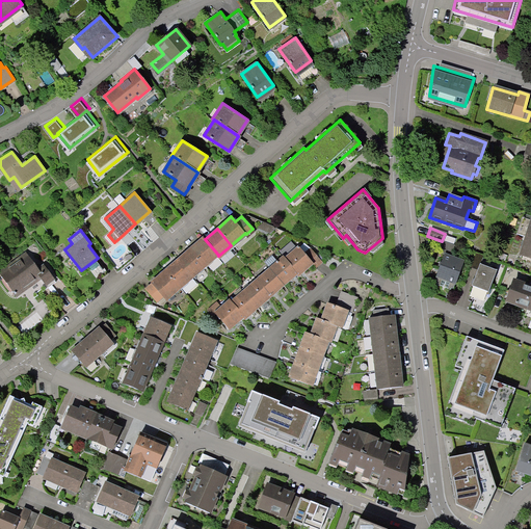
[(205,264),(217,254),(205,239),(203,237),(190,247),(205,264)]
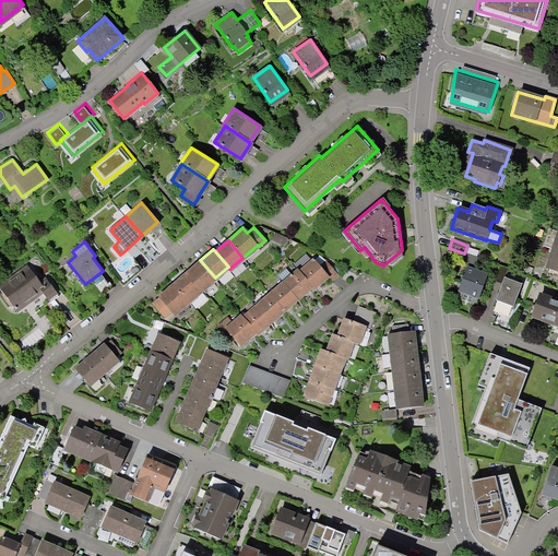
[(557,250),(553,249),(547,264),(557,268),(557,250)]
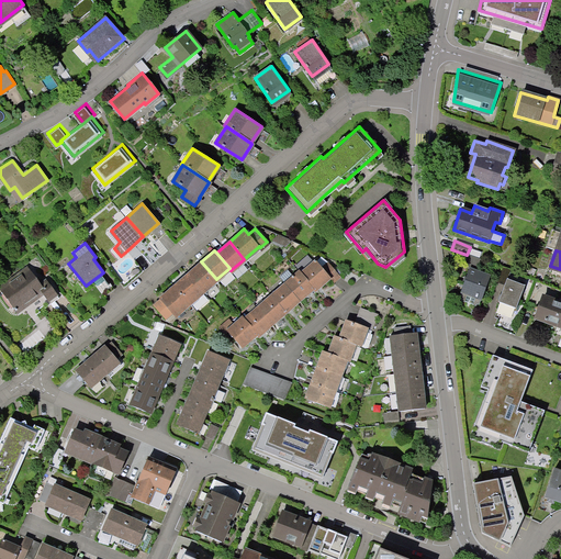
[(322,255),(301,272),(313,287),(314,289),(329,276),(333,280),(338,275),(322,255)]
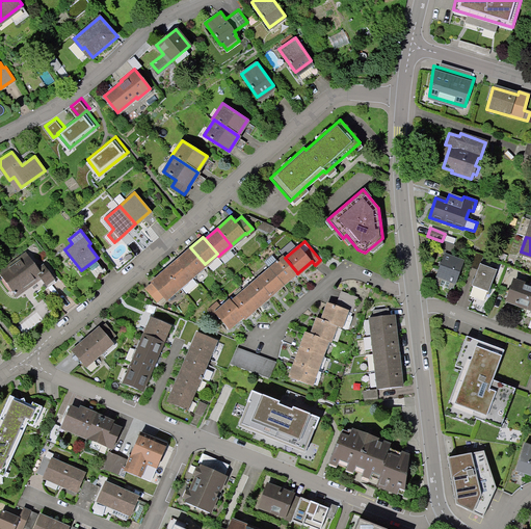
[(192,274),(205,264),(190,247),(178,259),(192,274)]
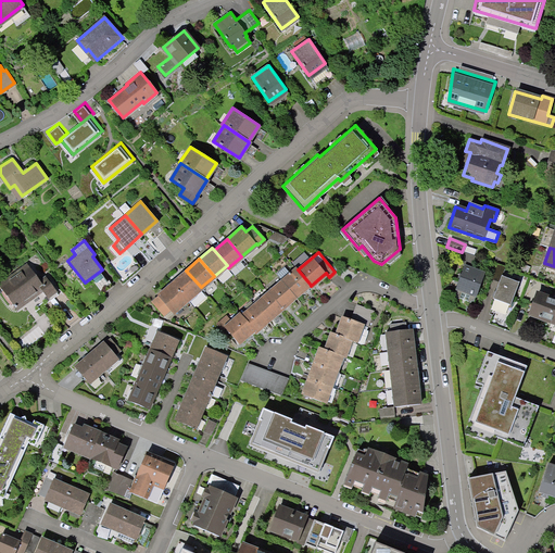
[(46,276),(40,280),(28,264),(0,285),(0,286),(15,306),(41,288),(48,297),(57,290),(46,276)]
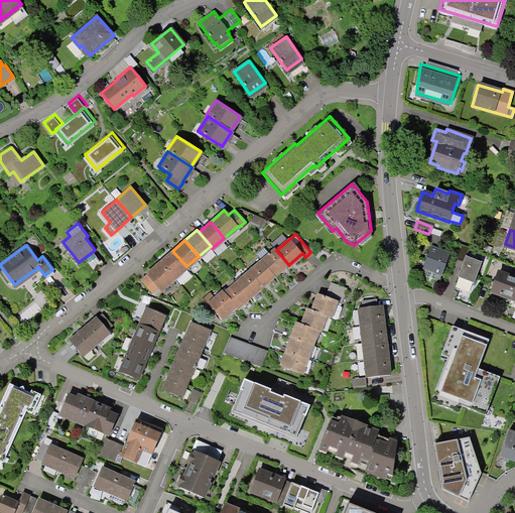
[(274,274),(287,263),(276,250),(274,248),(261,259),(274,274)]
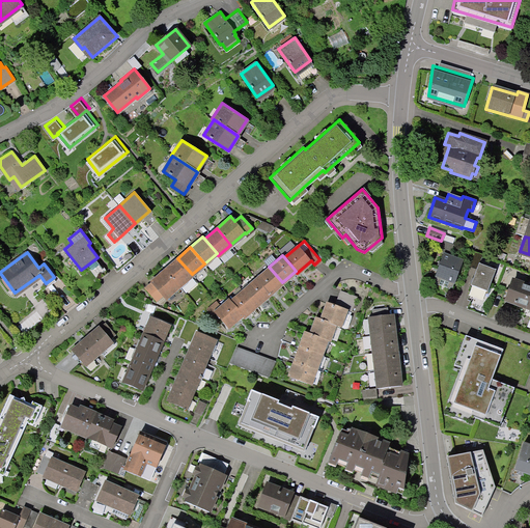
[(436,284),(447,288),(448,286),(450,286),(452,282),(453,282),(461,261),(442,255),(435,276),(436,276),(434,281),(436,282),(436,284)]
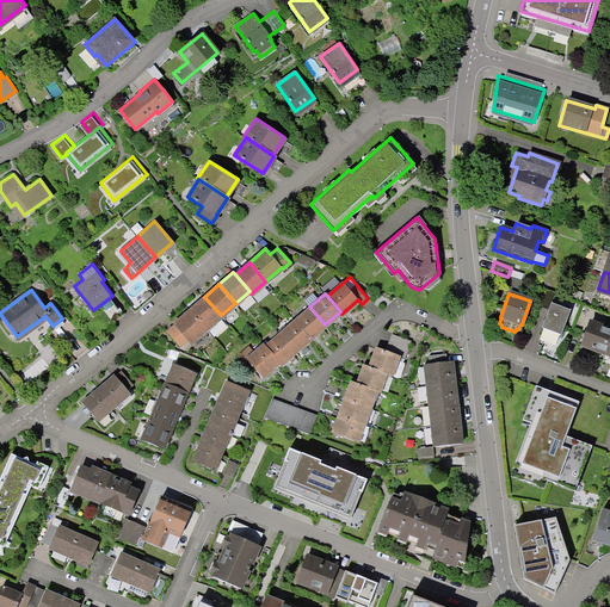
[(207,328),(221,315),(204,297),(190,309),(207,328)]
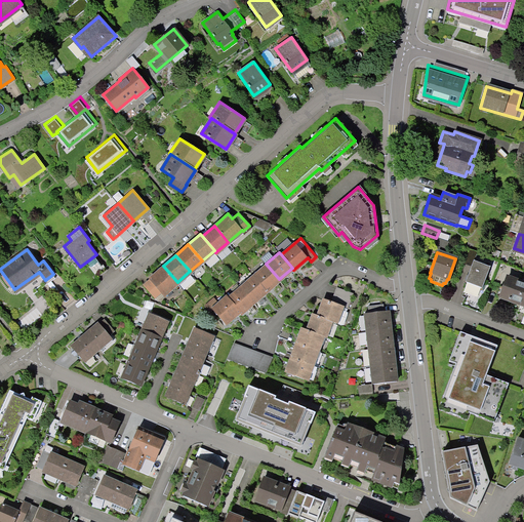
[(473,261),(465,282),(481,288),(489,267),(473,261)]
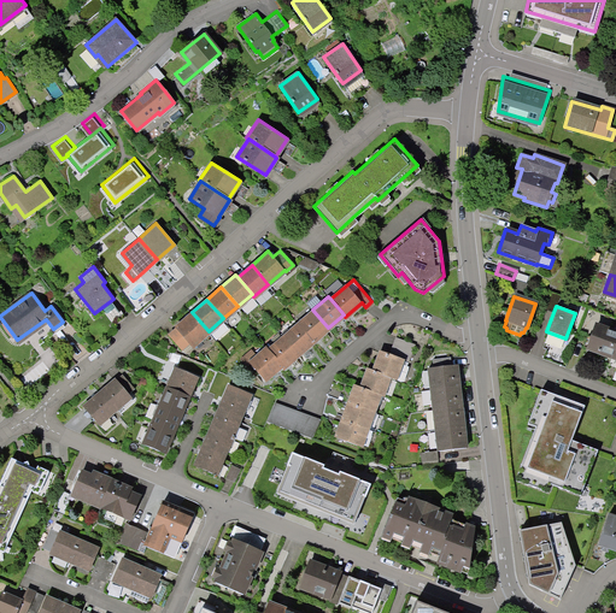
[(314,341),(328,328),(312,310),(298,323),(314,341)]
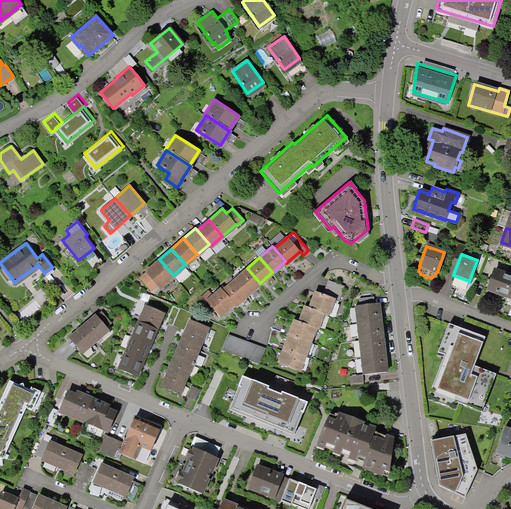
[(161,285),(173,275),(159,259),(140,276),(150,289),(156,283),(159,287),(161,285)]
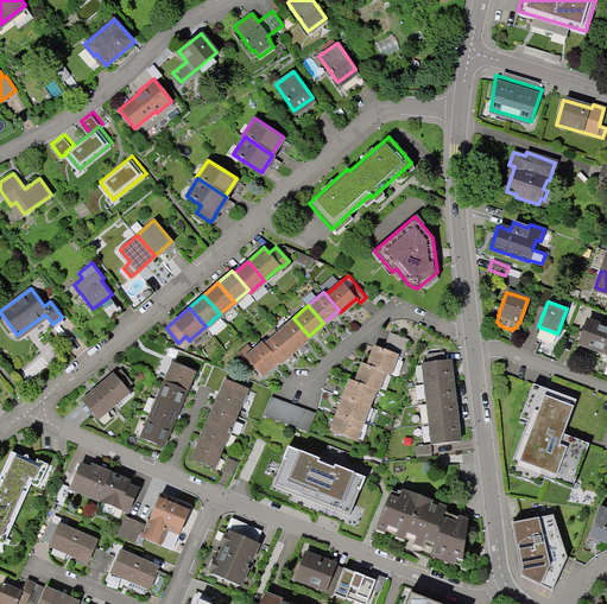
[(293,349),(309,336),(293,318),(278,331),(293,349)]
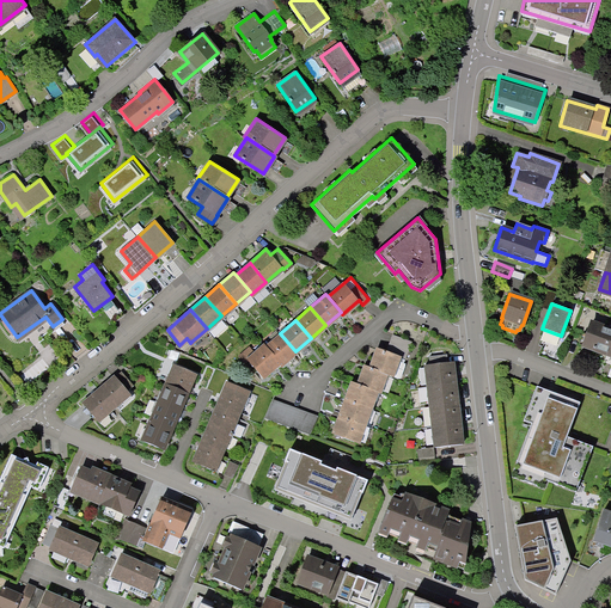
[(610,330),(590,323),(582,347),(610,356),(610,330)]
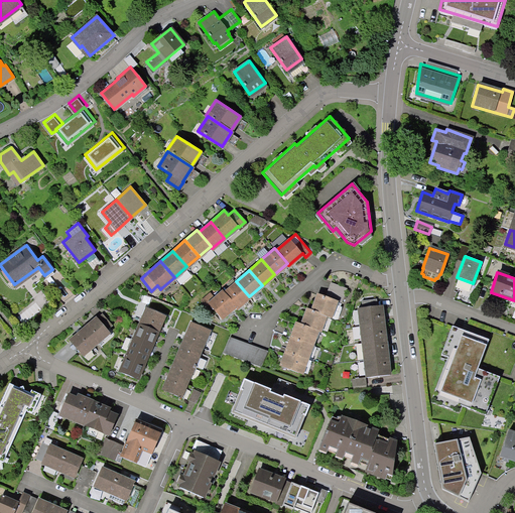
[(331,280),(326,295),(340,300),(342,301),(347,286),(331,280)]
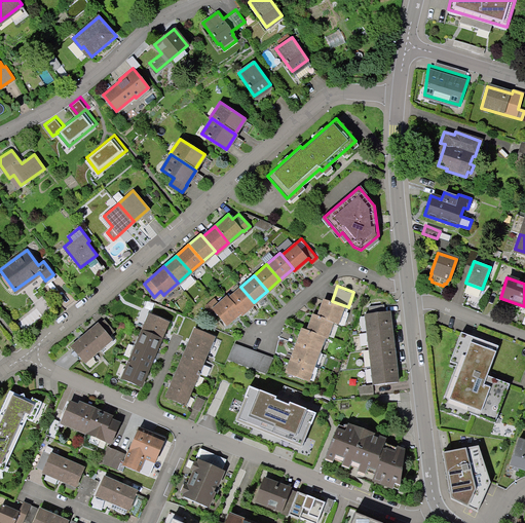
[(241,313),(254,302),(240,287),(228,298),(239,311),(241,313)]
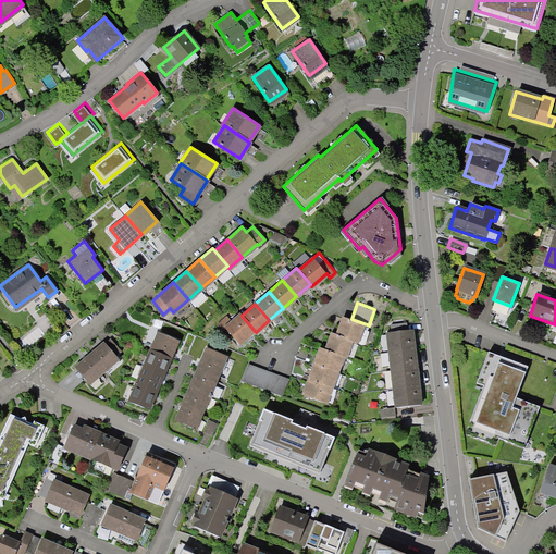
[(227,316),(218,323),(223,329),(225,327),(239,343),(254,330),(242,316),(239,314),(232,321),(227,316)]
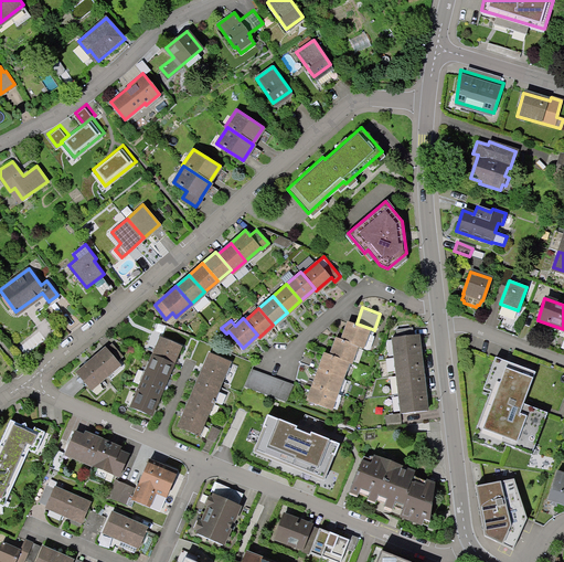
[(370,345),(373,335),(371,331),(372,329),(357,324),(348,320),(341,338),(357,345),(365,347),(366,346),(370,345)]
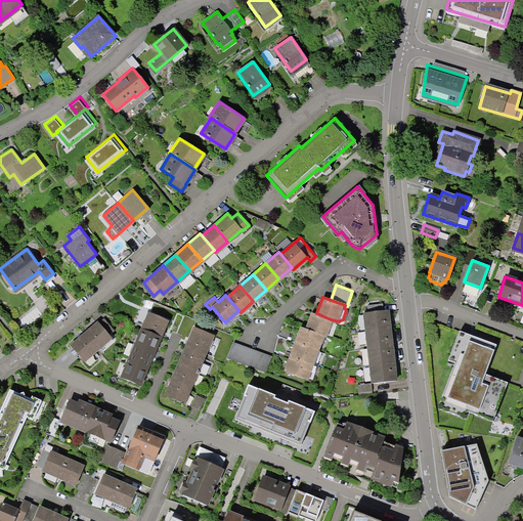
[(368,302),(369,309),(364,310),(366,328),(392,324),(390,306),(385,307),(384,301),(368,302)]
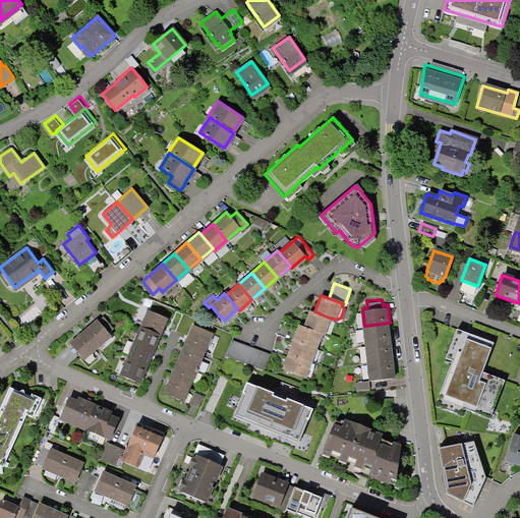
[(310,310),(304,327),(321,332),(324,333),(329,318),(314,311),(310,310)]
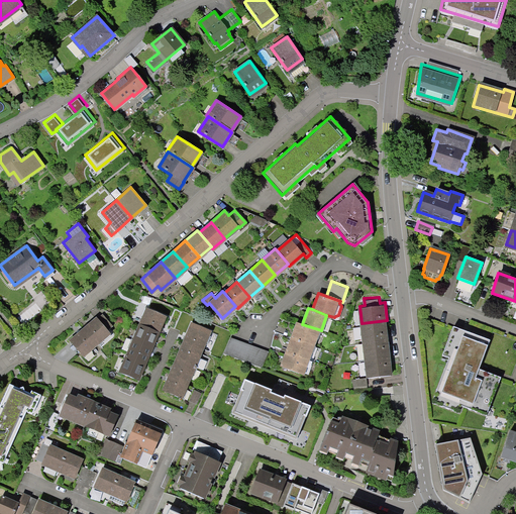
[(146,309),(139,324),(158,332),(164,316),(146,309)]
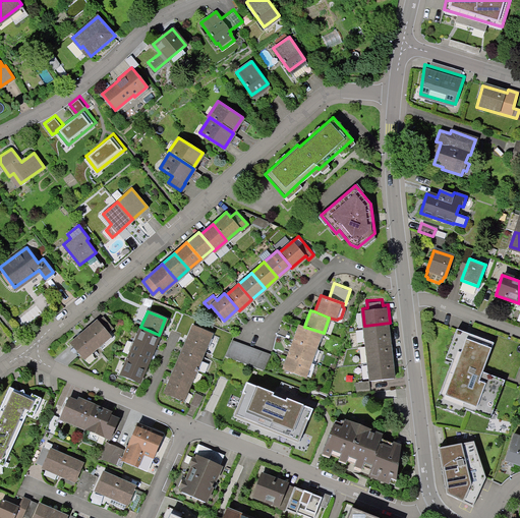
[(97,320),(83,331),(97,346),(110,335),(108,332),(113,327),(104,315),(98,321),(97,320)]
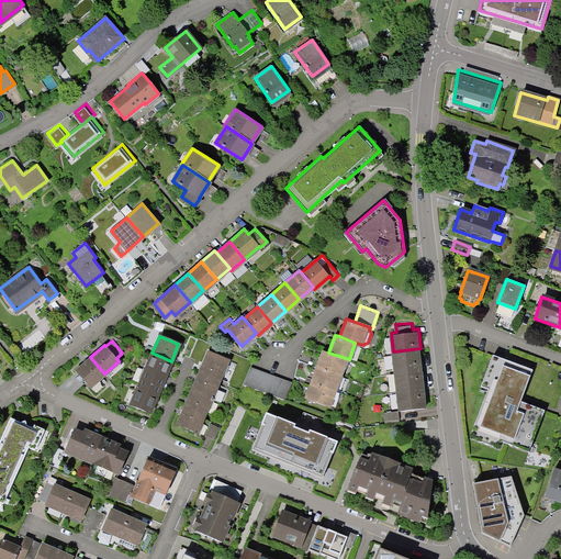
[(423,367),(421,348),(393,351),(395,370),(423,367)]
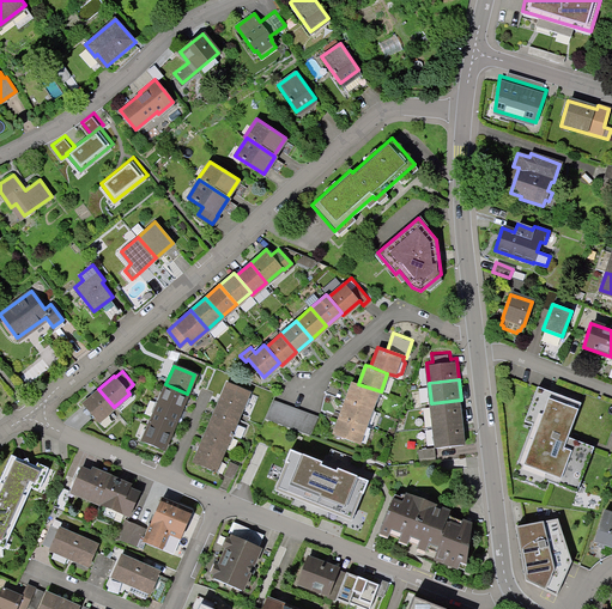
[(371,408),(377,390),(358,384),(352,382),(346,399),(371,408)]
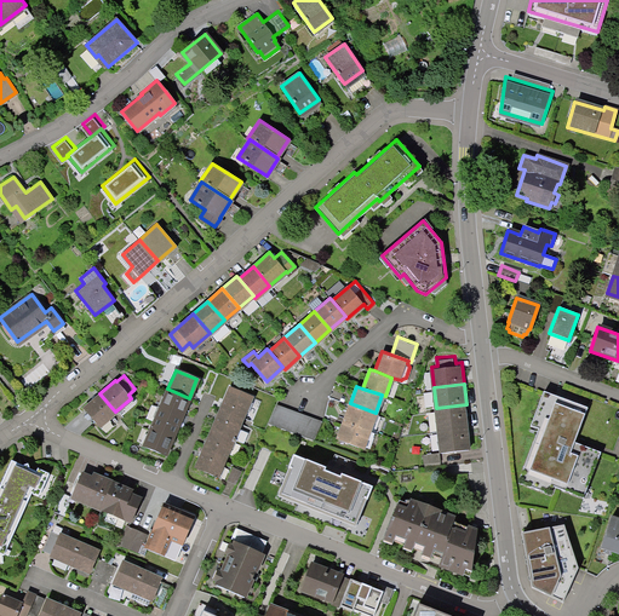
[(167,389),(159,408),(181,416),(189,398),(167,389)]
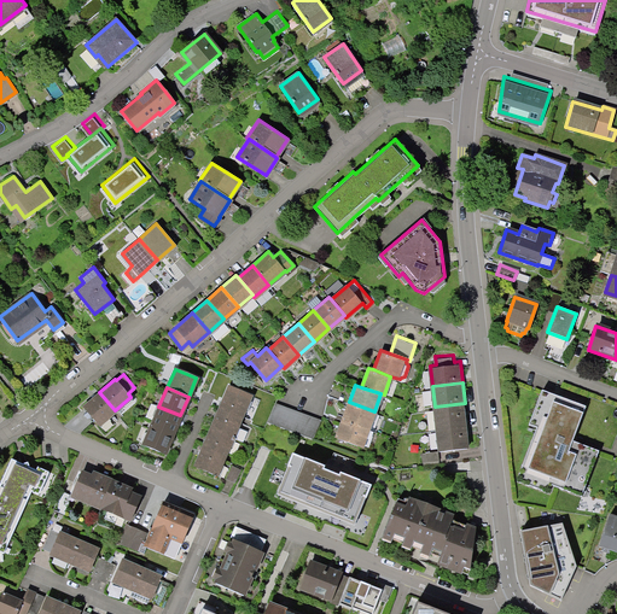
[(612,445),(616,433),(616,403),(591,393),(586,404),(542,387),(529,422),(537,425),(517,479),(549,491),(552,483),(582,495),(599,449),(574,439),(576,432),(612,445)]
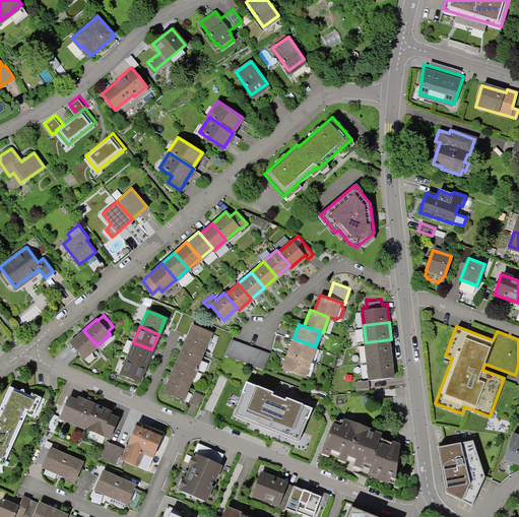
[(190,329),(184,345),(201,352),(208,336),(190,329)]
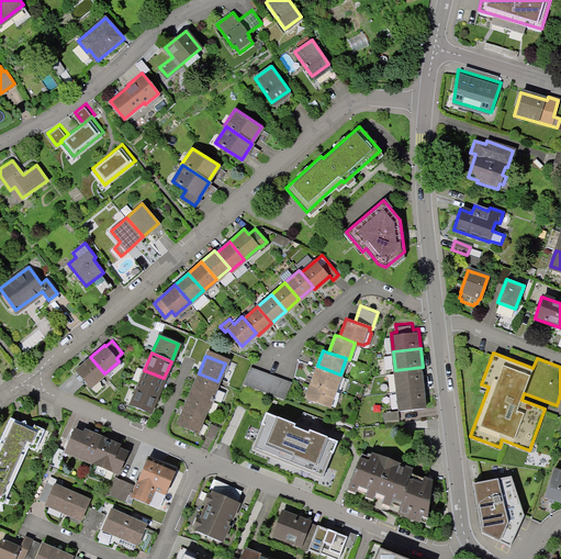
[(90,357),(76,370),(90,386),(104,373),(90,357)]
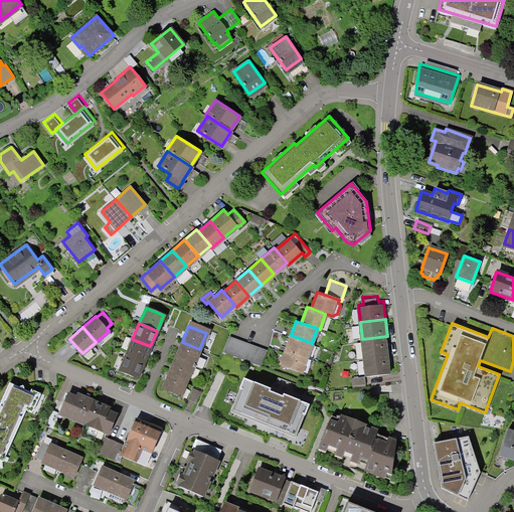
[(306,357),(312,343),(291,335),(286,349),(306,357)]
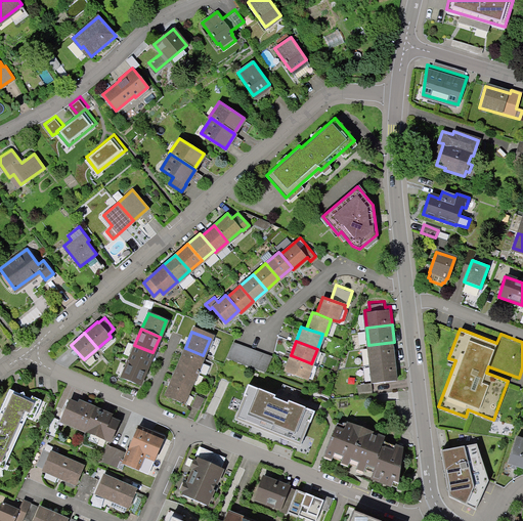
[(396,359),(394,342),(368,345),(371,362),(396,359)]
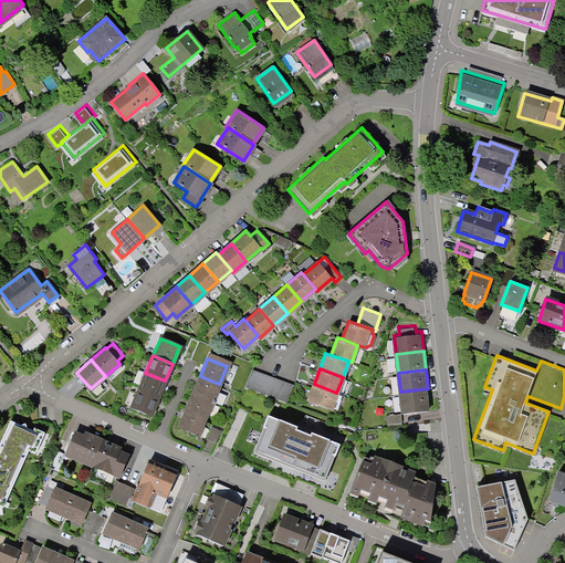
[(293,386),(251,371),(244,387),(286,403),(293,386)]
